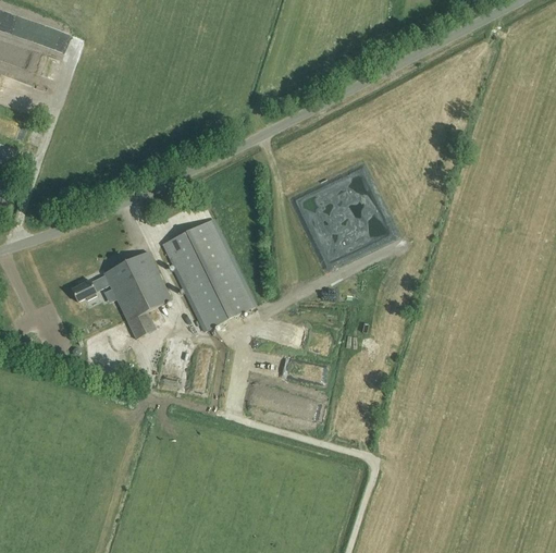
[(355,242),(367,240),(362,216),(366,214),(365,208),(348,211),(349,218),(338,220),(342,237),(348,235),(349,240),(355,238),(355,242)]
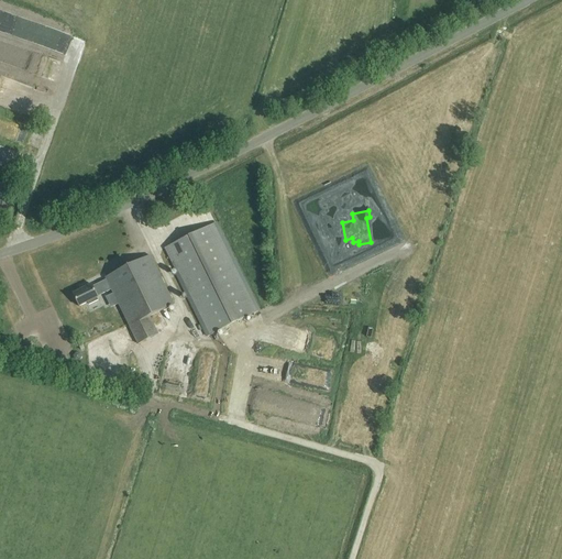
[(217,220),(166,245),(209,332),(260,308),(217,220)]
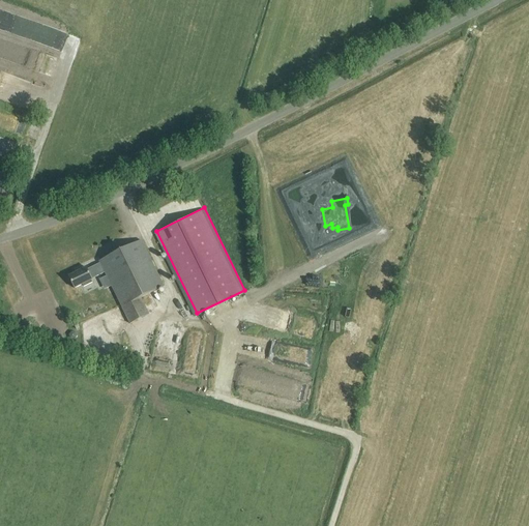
[(165,285),(143,238),(100,258),(101,260),(88,266),(87,264),(69,272),(75,285),(93,276),(92,275),(106,269),(129,321),(149,312),(141,295),(165,285)]
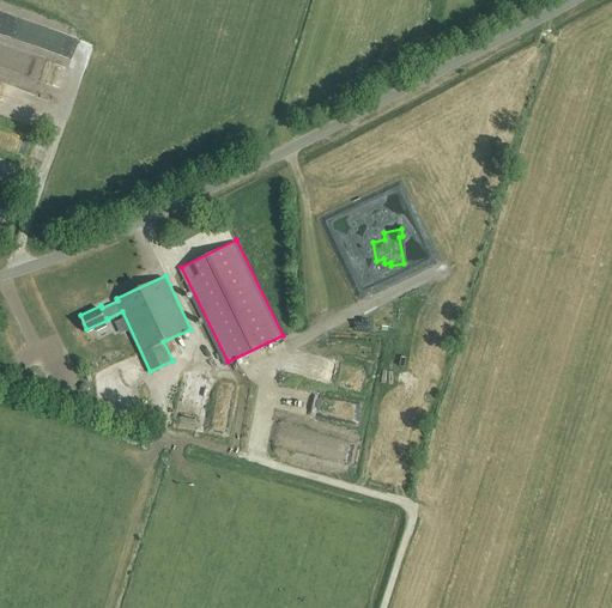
[(175,419),(194,424),(206,382),(187,377),(175,419)]
